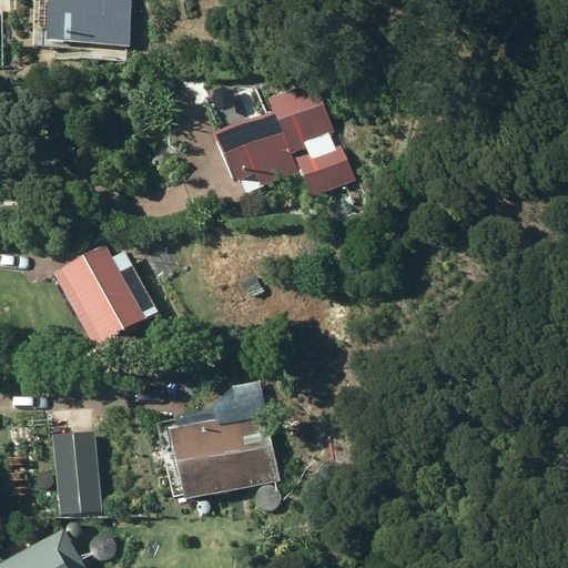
[(49,0),(47,37),(129,44),(132,0),(49,0)]
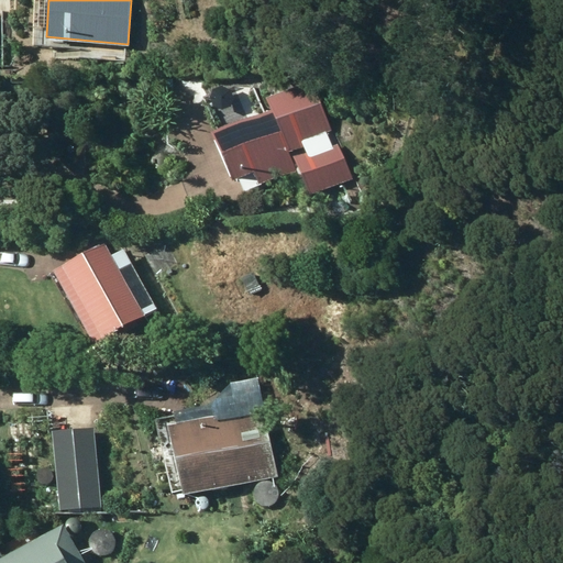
[(205,103),(240,188),(260,179),(263,187),(302,172),(312,197),(352,180),(316,95),(266,116),(252,84),(205,103)]
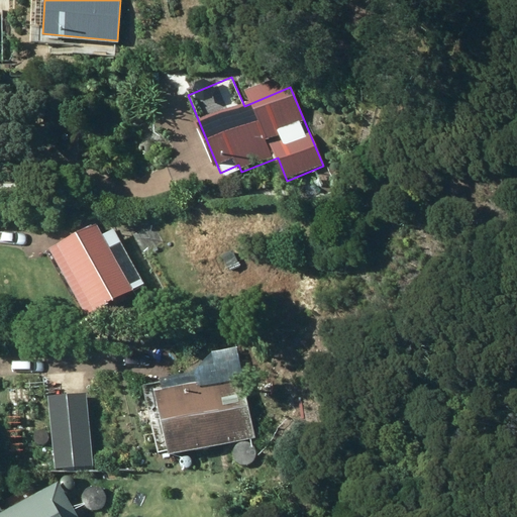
[(19,93),(38,93),(38,83),(18,83),(19,93)]
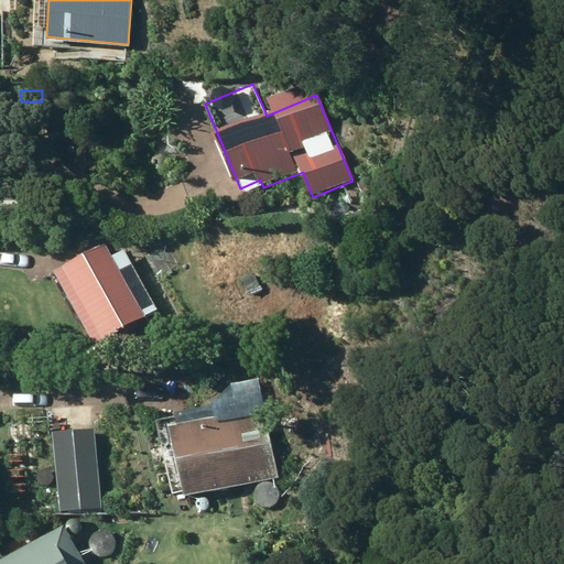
[(53,269),(94,340),(144,313),(119,269),(131,262),(122,248),(111,255),(104,240),(53,269)]
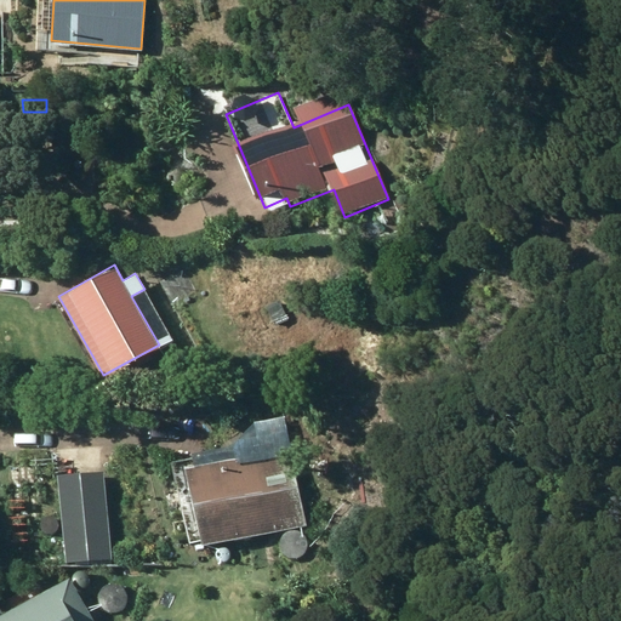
[(201,542),(305,524),(290,446),(188,465),(201,542)]
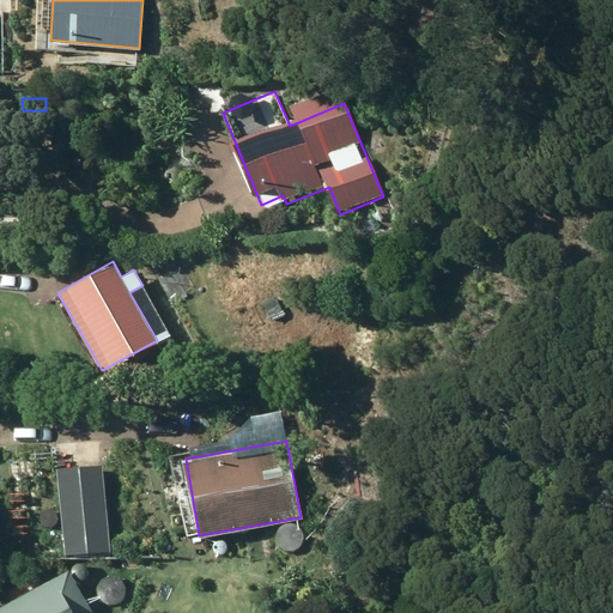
[(56,468),(65,554),(109,550),(102,463),(56,468)]
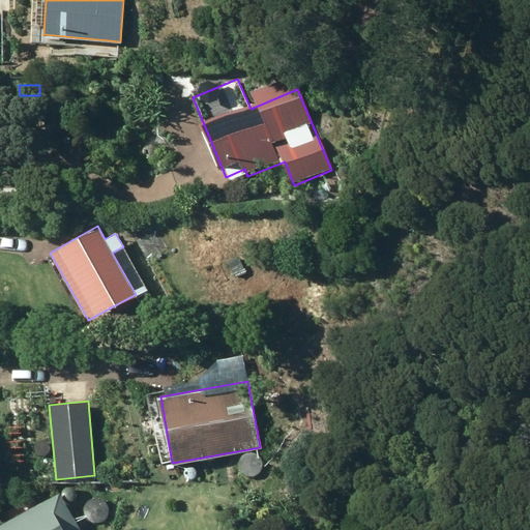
[(0,529),(79,529),(57,491),(1,522),(0,520),(0,529)]
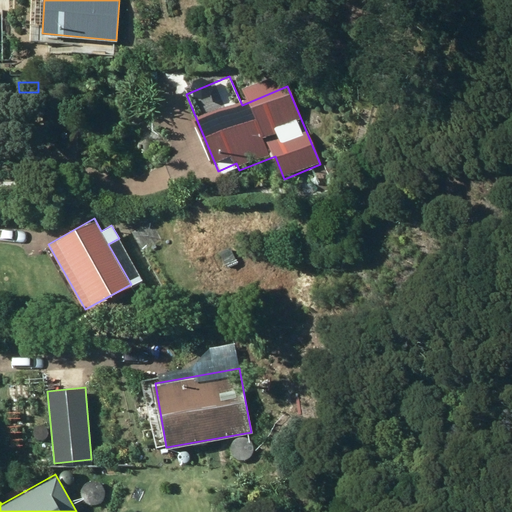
All buildings are outlined.
